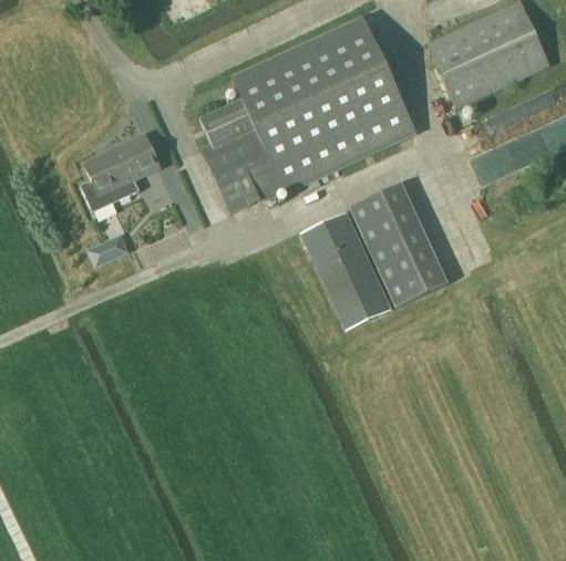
[(517,0),(428,42),(458,108),(551,65),(520,0),(517,0)]
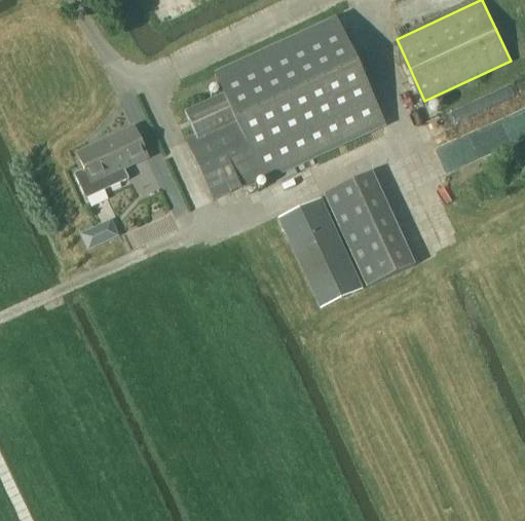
[(187,139),(215,197),(262,175),(263,177),(382,121),(334,17),(216,73),(224,91),(186,110),(196,134),(187,139)]
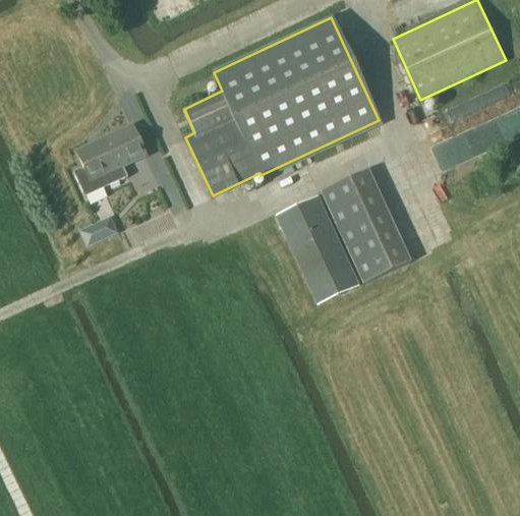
[(132,124),(76,150),(83,165),(73,170),(85,195),(127,175),(123,165),(147,155),(132,124)]
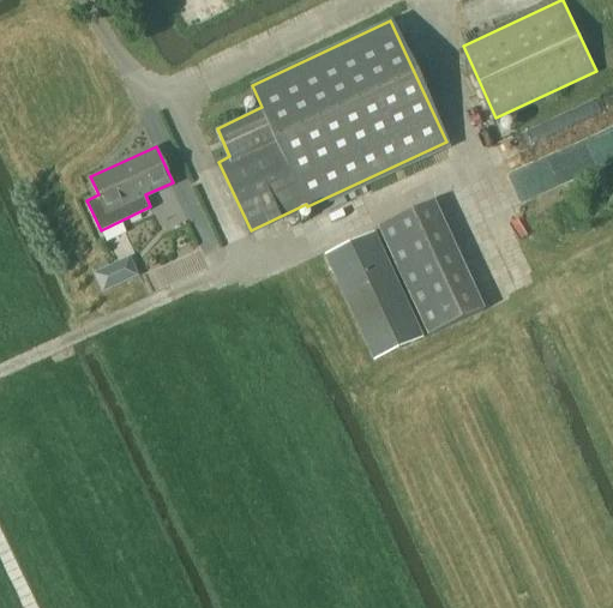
[(373,359),(424,335),(376,229),(324,252),(373,359)]
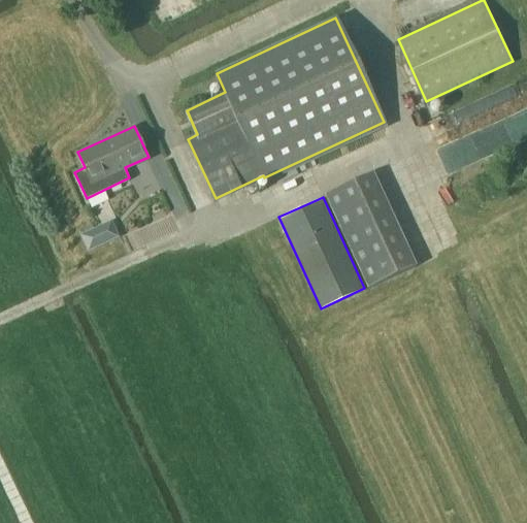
[(81,233),(90,251),(108,241),(100,225),(81,233)]
